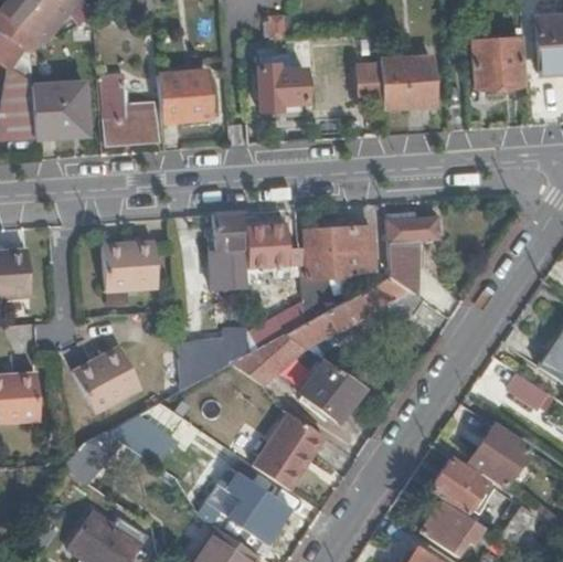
[(6,0),(0,7),(0,10),(8,16),(0,27),(0,31),(30,52),(57,35),(55,32),(72,12),(78,23),(97,13),(98,10),(84,0),(6,0)]
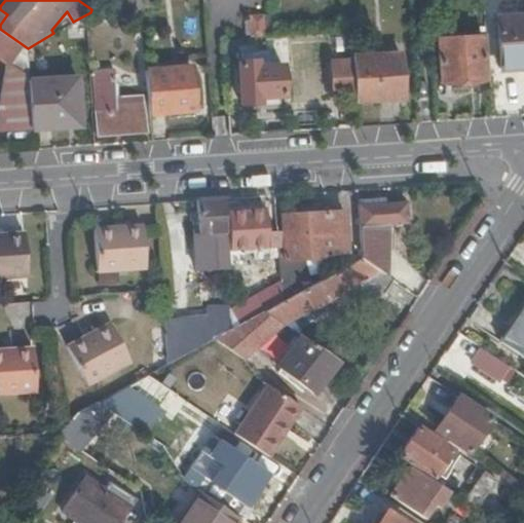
[(267,35),(267,13),(246,13),(247,36),(267,35)]
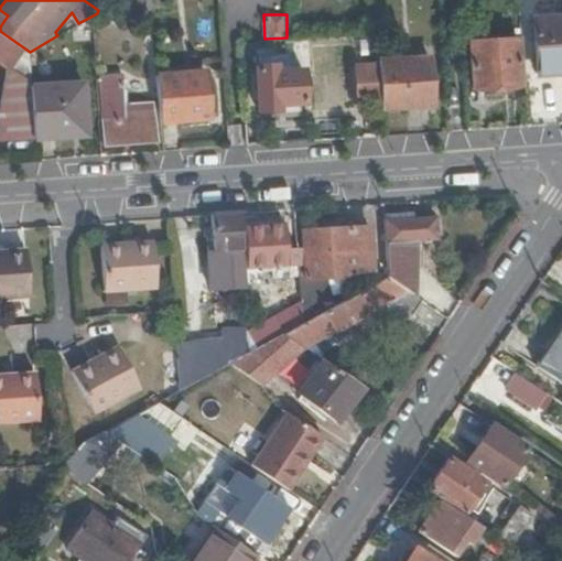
[(561,17),(535,19),(538,74),(561,72),(561,17)]
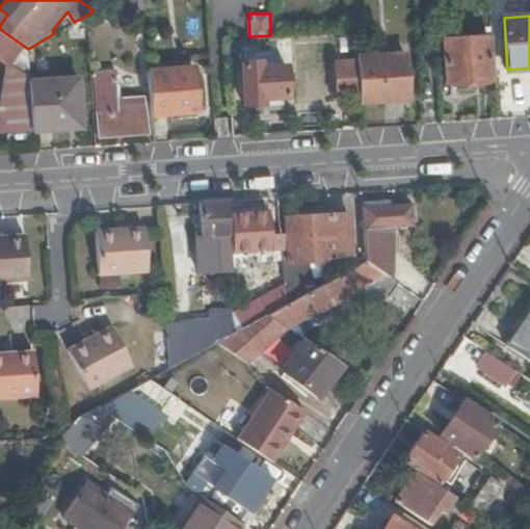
[(0,64),(1,67),(5,60),(11,65),(0,112),(0,131),(33,129),(30,82),(28,49),(0,29),(0,64)]
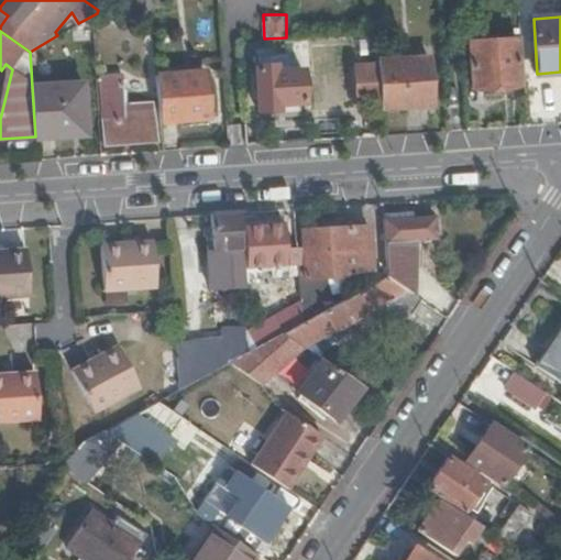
[(519,84),(516,37),(470,40),(473,87),(519,84)]
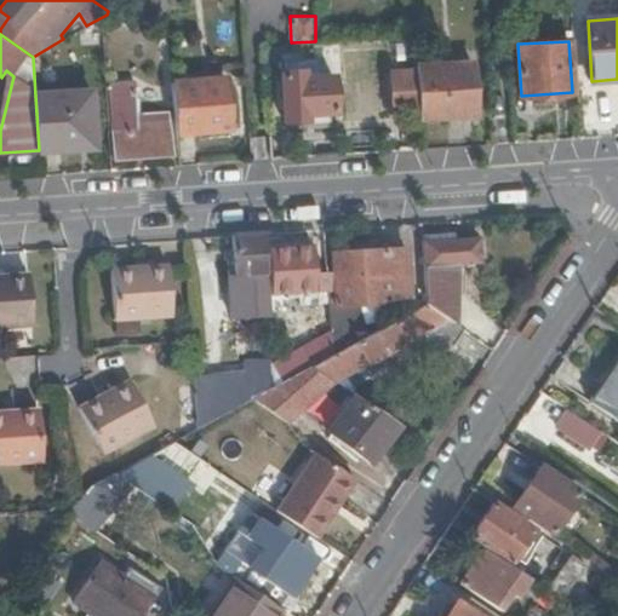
[(415,65),(415,72),(417,109),(417,116),(464,113),(463,84),(473,84),(471,62),(415,65)]
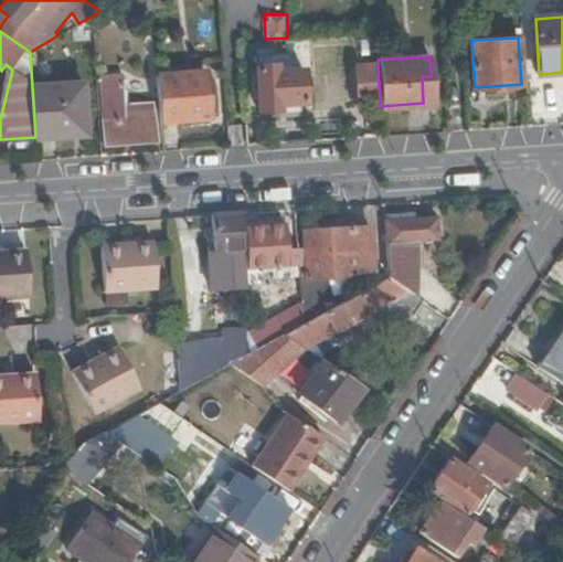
[(277,64),(256,65),(258,109),(278,109),(278,103),(305,102),(304,70),(277,70),(277,64)]
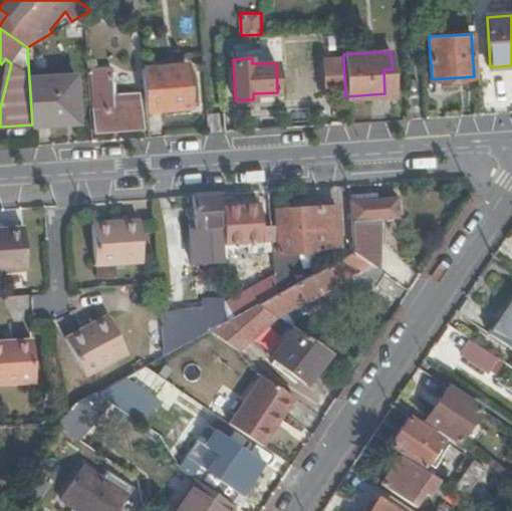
[(321,60),(322,91),(345,90),(343,59),(321,60)]
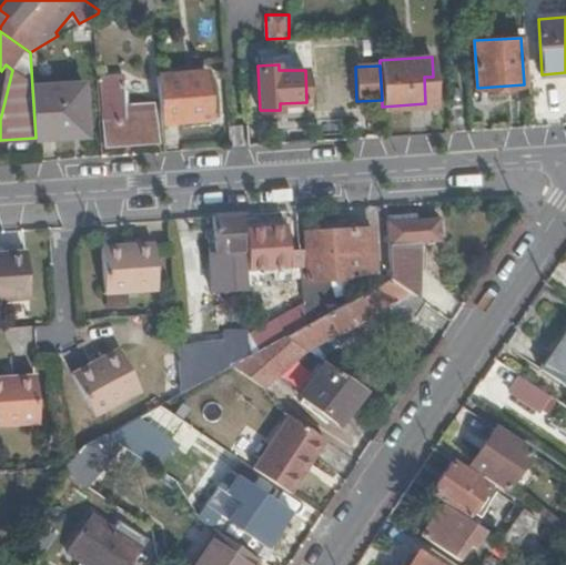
[(205,71),(157,74),(161,122),(209,117),(205,71)]
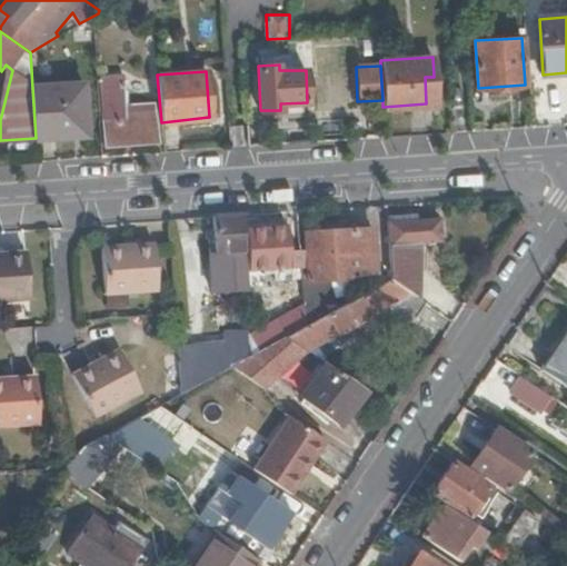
[(156,109),(129,110),(126,75),(99,76),(105,145),(158,140),(156,109)]
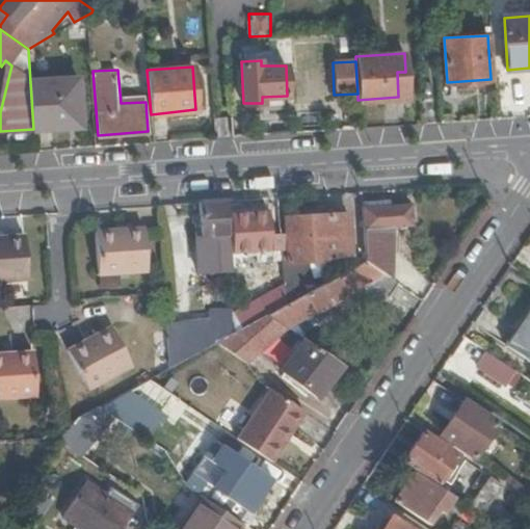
[(405,72),(397,72),(398,97),(407,96),(405,72)]
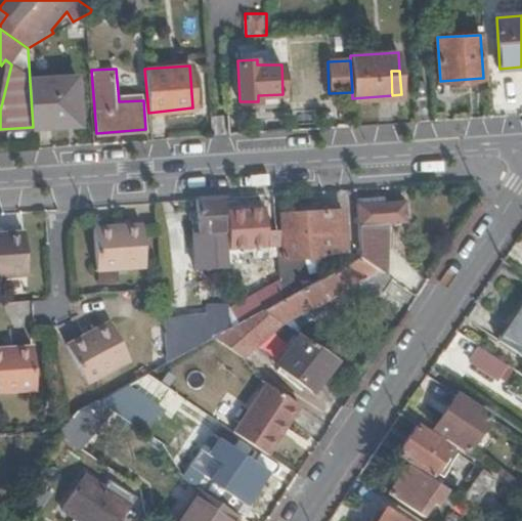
[(77,77),(30,81),(33,127),(81,124),(77,77)]
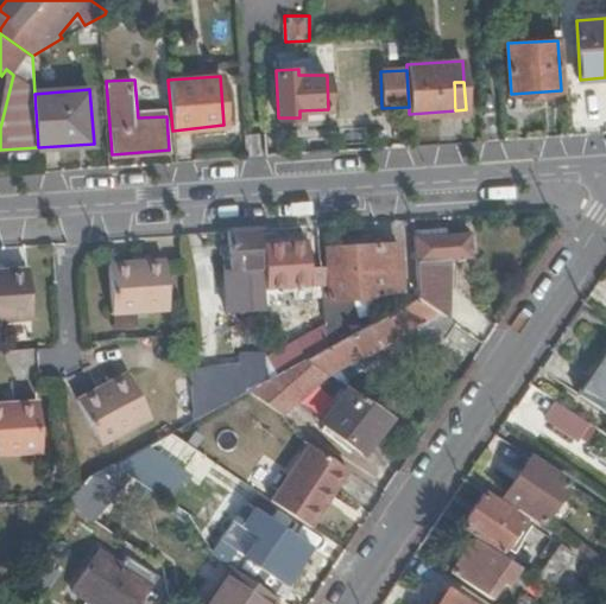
[(229,231),(234,291),(264,288),(260,228),(229,231)]
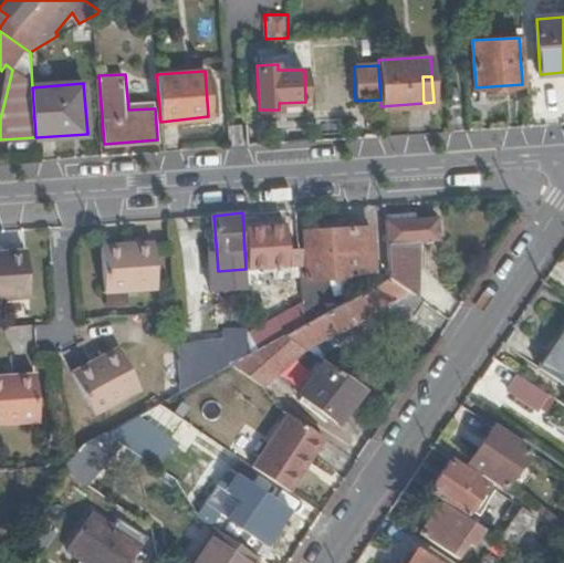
[(386,216),(387,233),(390,264),(392,277),(389,278),(418,296),(418,242),(439,240),(439,217),(416,218),(416,214),(386,216)]
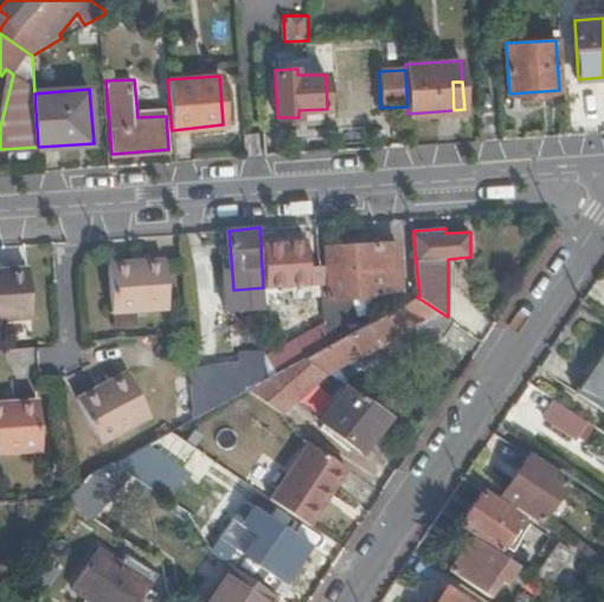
[(264,241),(268,286),(323,282),(322,264),(309,264),(308,239),(264,241)]
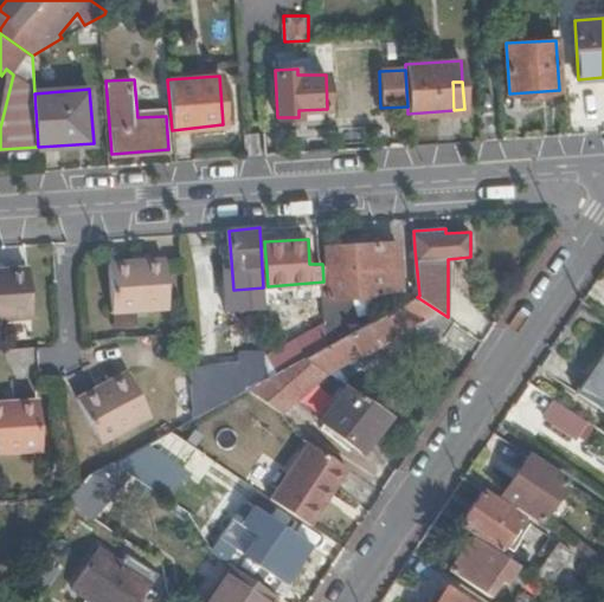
[(384,295),(384,286),(418,283),(415,250),(399,251),(398,248),(380,250),(379,244),(327,247),(332,297),(384,295)]
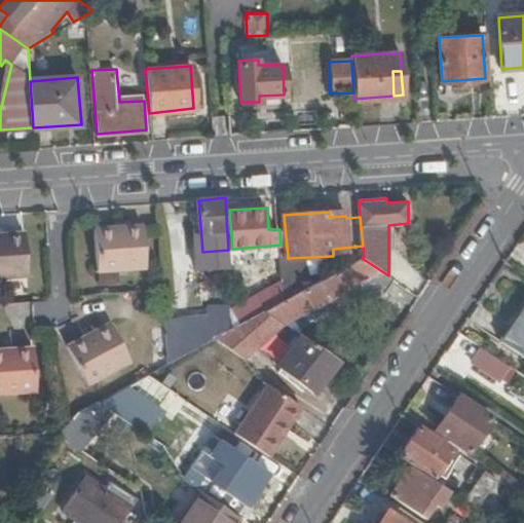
[(147,270),(145,225),(122,226),(122,232),(97,234),(99,286),(119,285),(119,272),(147,270)]
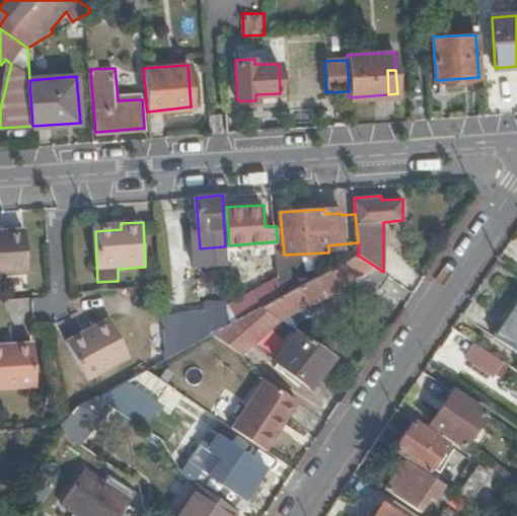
[(25,229),(0,230),(0,238),(26,236),(25,229)]
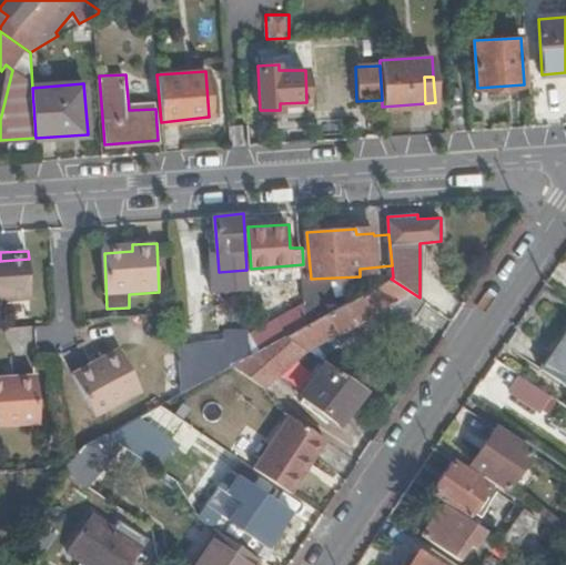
[(0,302),(32,301),(29,259),(0,261),(0,302)]
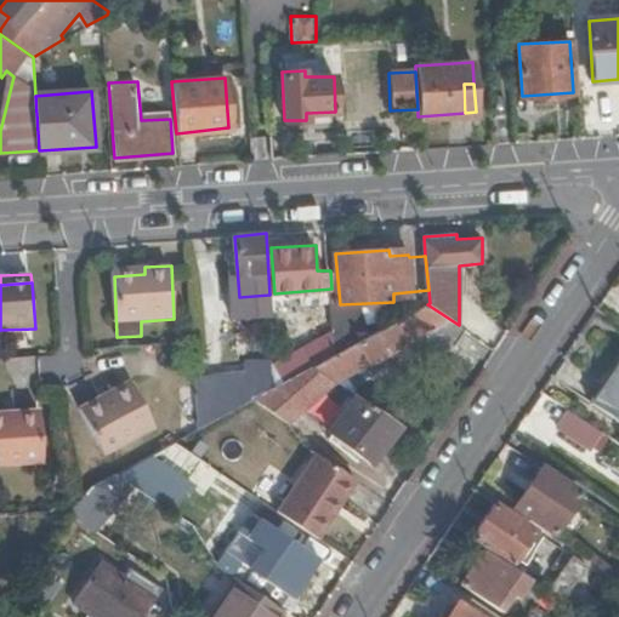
[(459,325),(427,304),(336,355),(316,366),(338,381),(368,365),(373,365),(387,358),(392,367),(409,358),(404,347),(436,331),(458,346),(467,331),(459,325)]
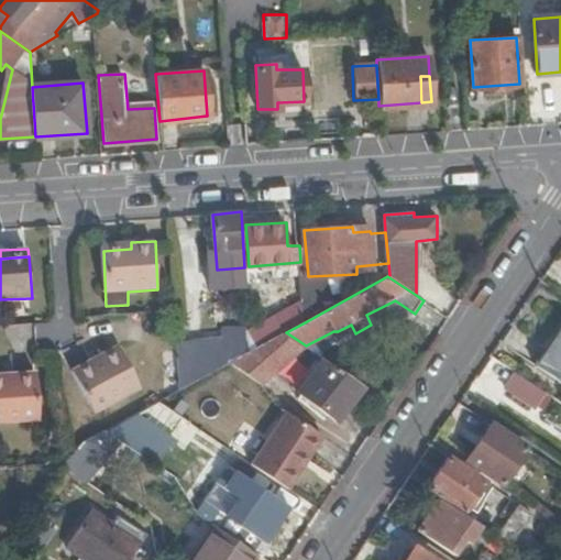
[(560,326),(537,361),(560,375),(560,326)]
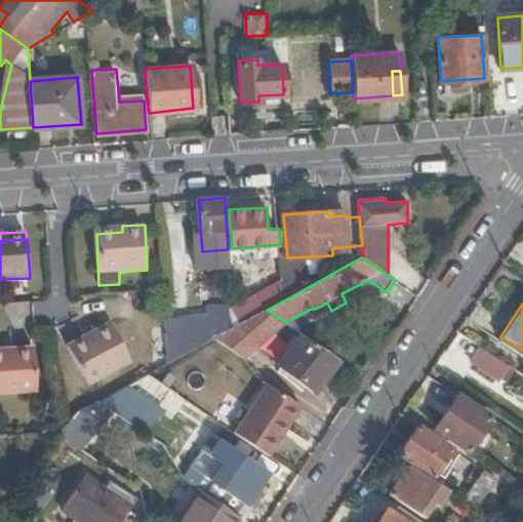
[(235,328),(233,328),(216,337),(245,356),(285,322),(267,310),(235,328)]
